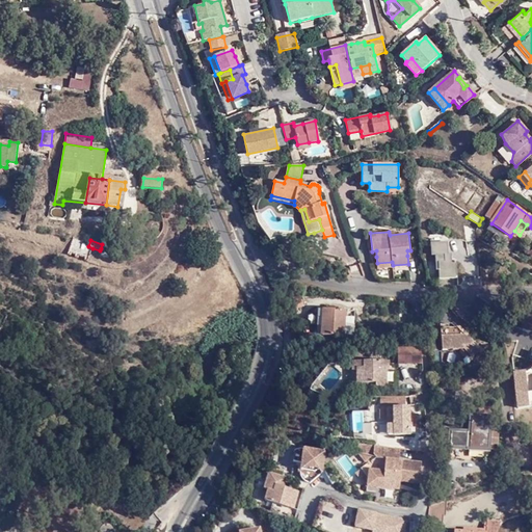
[(435,269),(437,269),(437,261),(444,261),(444,254),(434,254),(435,269)]
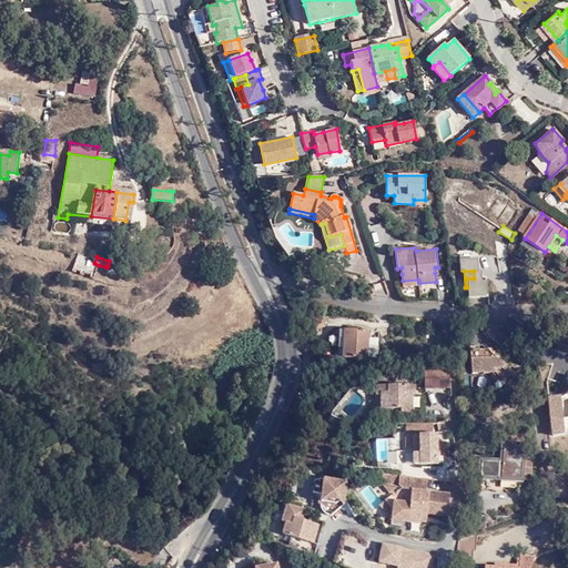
[(467,279),(467,287),(468,296),(487,295),(485,279),(474,279),(467,279)]
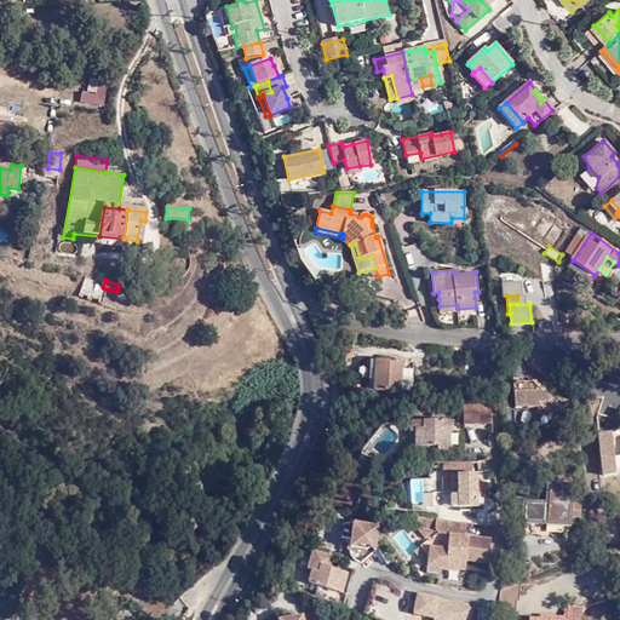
[(342,359),(354,355),(350,343),(338,346),(342,359)]
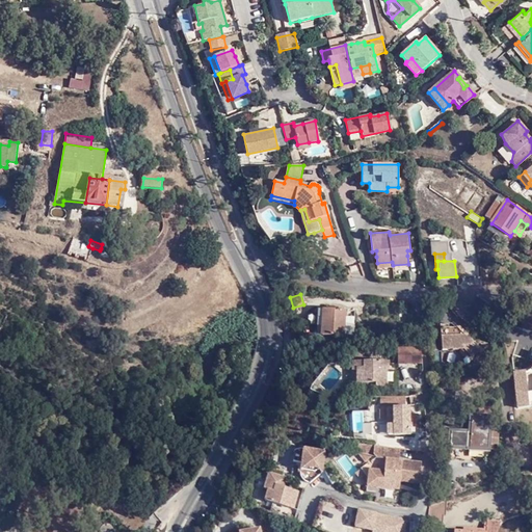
[(494,297),(481,295),(481,297),(491,304),(494,297)]
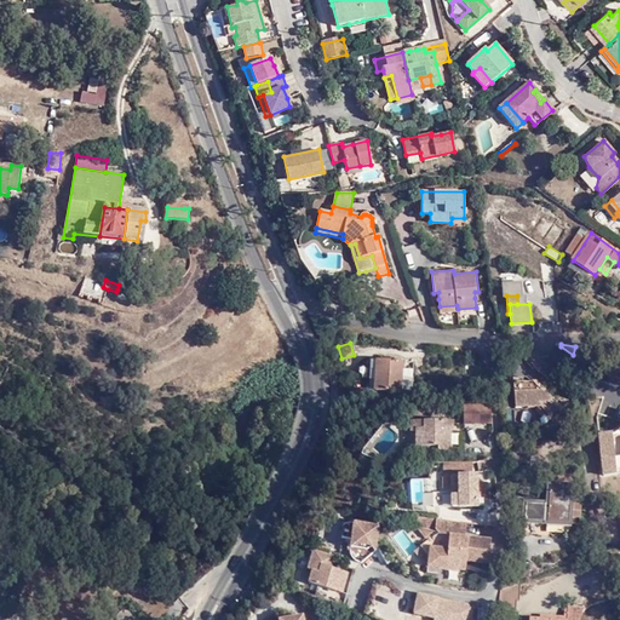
[(402,378),(402,369),(402,361),(375,360),(374,390),(411,392),(411,379),(402,378)]
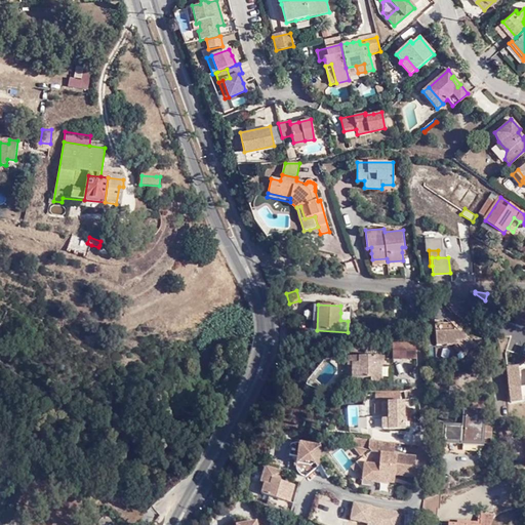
[(349,313),(340,313),(340,320),(348,321),(349,313)]
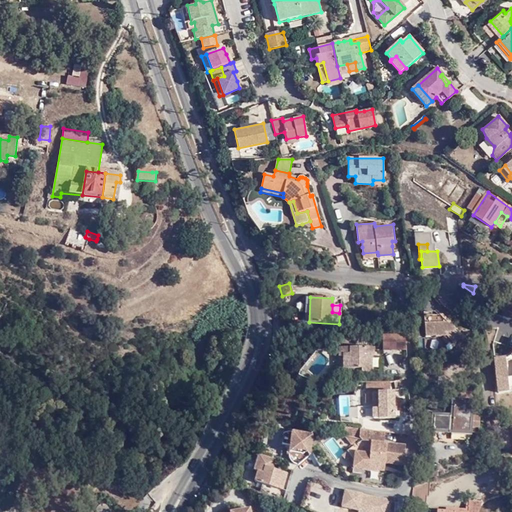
[(425,339),(442,338),(444,334),(446,337),(452,343),(457,343),(461,338),(440,315),(438,316),(434,311),(424,312),(425,339)]
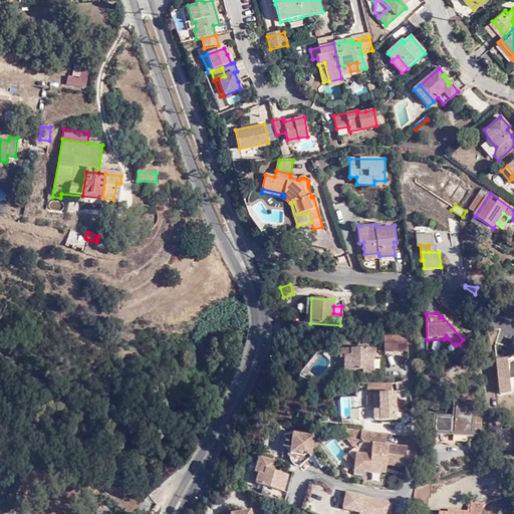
[(407,352),(407,337),(383,337),(383,352),(407,352)]
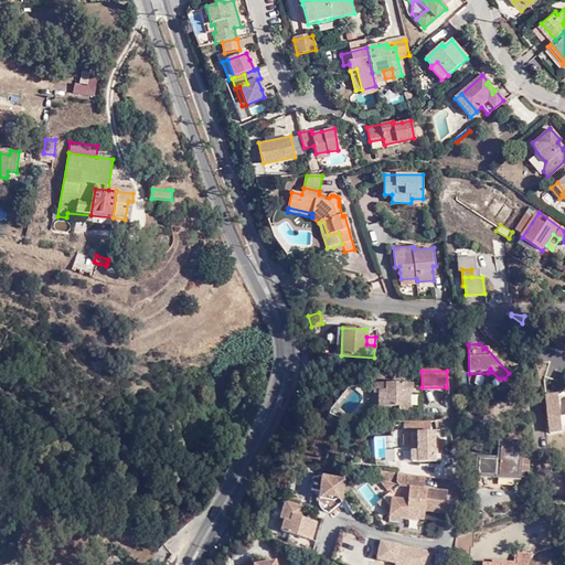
[(375,412),(411,411),(409,384),(374,385),(375,412)]
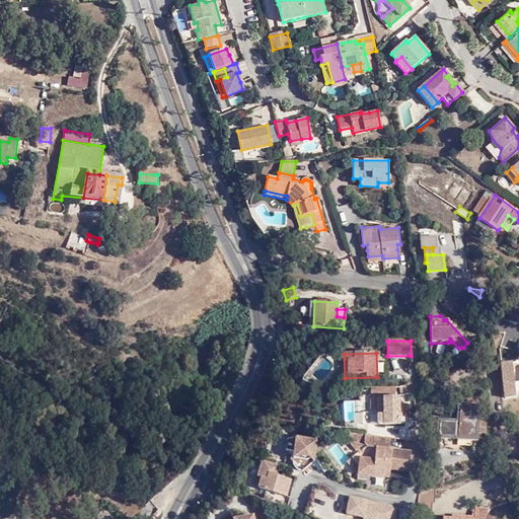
[(428,379),(428,386),(442,387),(442,379),(428,379)]
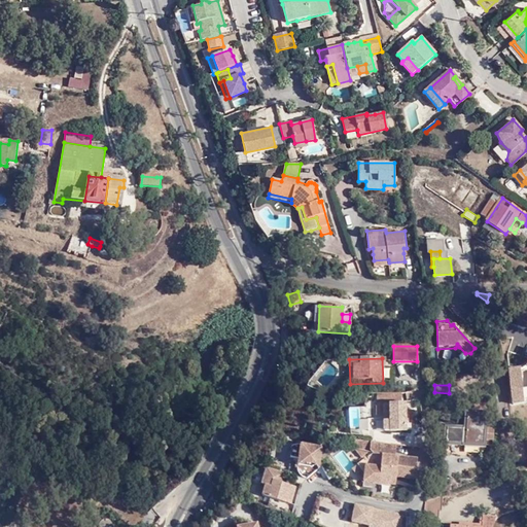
[(449,393),(434,392),(433,403),(449,405),(449,393)]
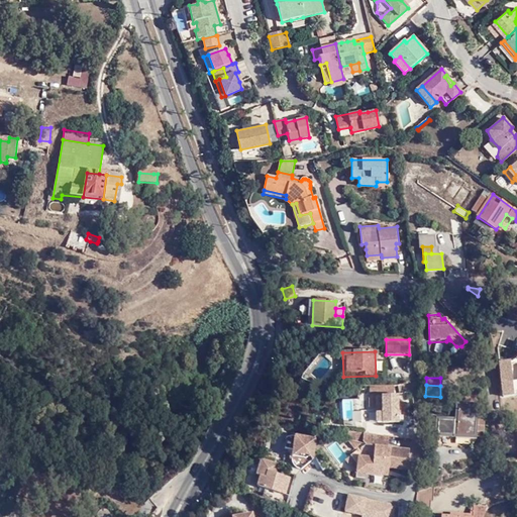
[(372,422),(403,422),(403,415),(397,415),(397,396),(370,397),(370,408),(376,408),(376,411),(371,411),(371,420),(372,422)]
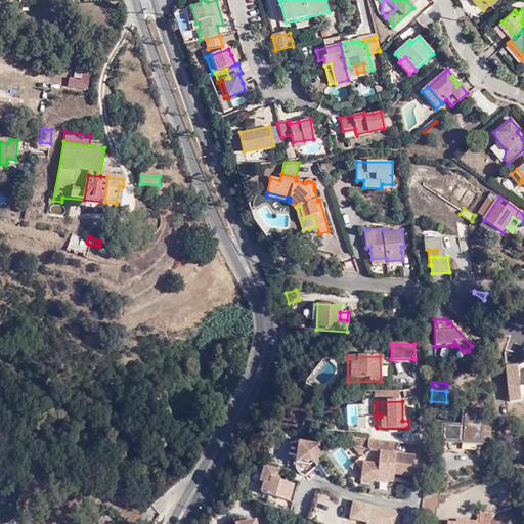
[(442,440),(480,443),(480,437),(489,438),(490,424),(481,424),(482,411),(464,410),(464,427),(443,426),(442,440)]
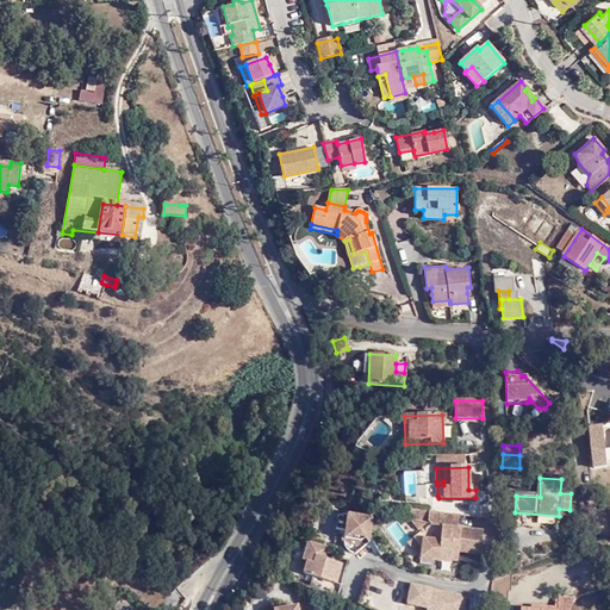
[(460,516),(411,510),(410,517),(419,530),(430,522),(433,526),(443,527),(441,541),(423,539),(422,547),(431,559),(440,560),(452,552),(459,553),(481,554),(484,531),(458,528),(460,516)]
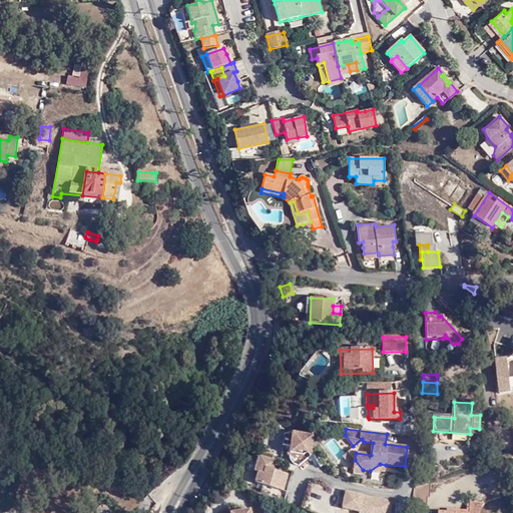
[(292,463),(301,465),(311,458),(313,437),(290,434),(286,434),(284,446),(291,447),(289,459),(292,463)]
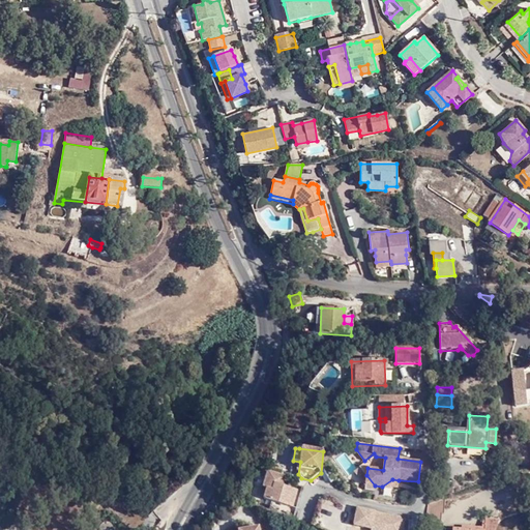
[(365,484),(366,475),(360,467),(355,471),(365,484)]
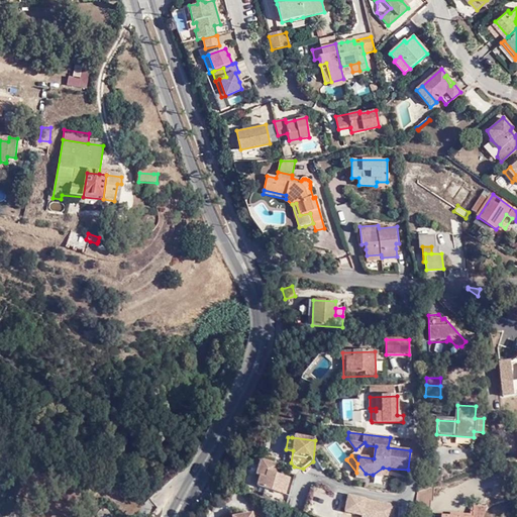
[(265,460),(261,459),(256,476),(260,477),(257,488),(285,495),(289,479),(276,475),(278,464),(265,460)]
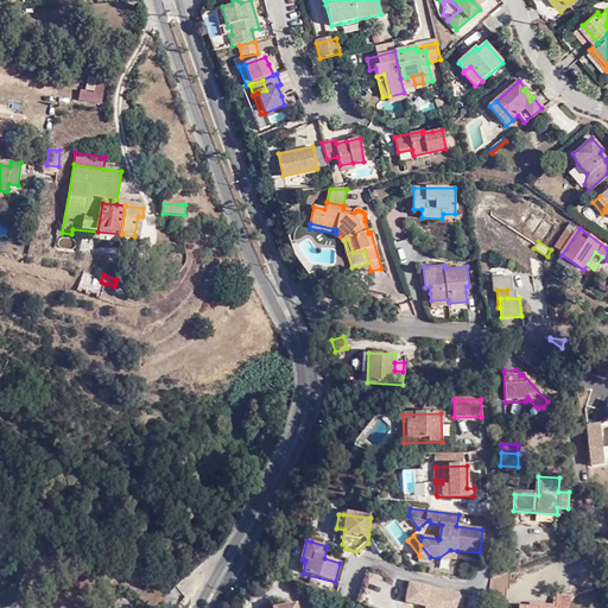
[(430,557),(420,545),(419,556),(430,557)]
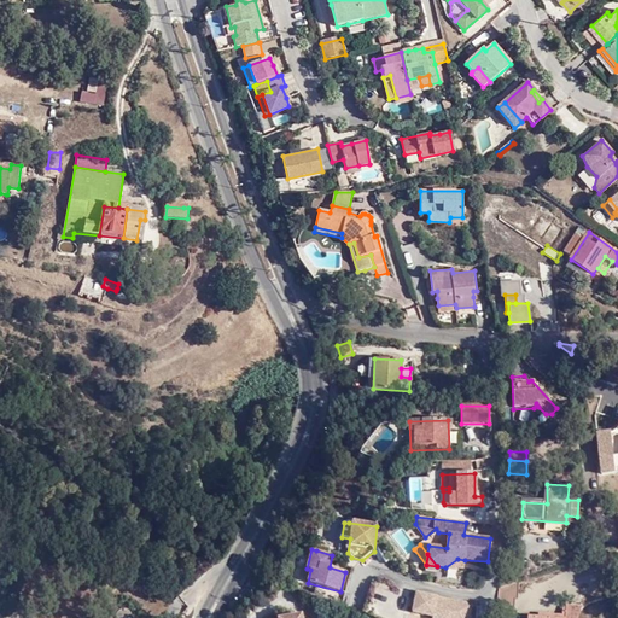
[(465,570),(465,560),(458,559),(445,567),(465,570)]
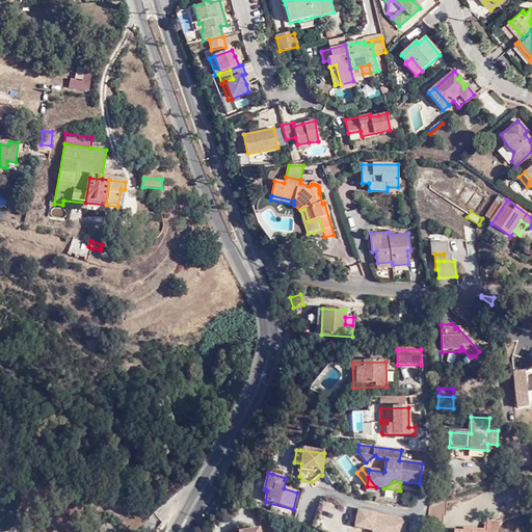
[(430,506),(430,508),(428,522),(442,522),(443,514),(445,515),(446,501),(430,506)]
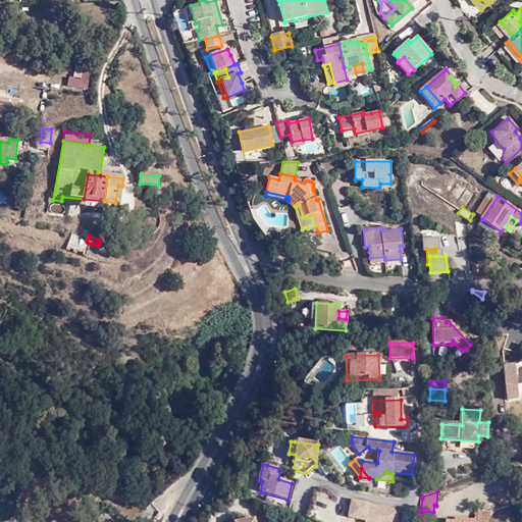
[(349,517),(366,520),(366,519),(378,521),(387,521),(389,521),(397,521),(400,509),(352,500),(349,517)]
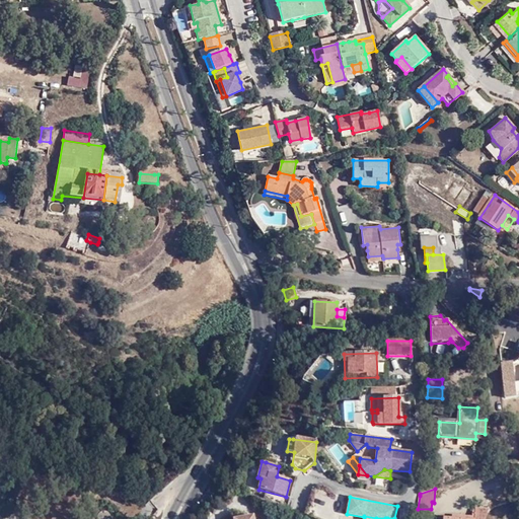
[(109,518),(109,515),(107,513),(104,512),(102,511),(100,512),(95,508),(93,512),(96,515),(95,518),(109,518)]
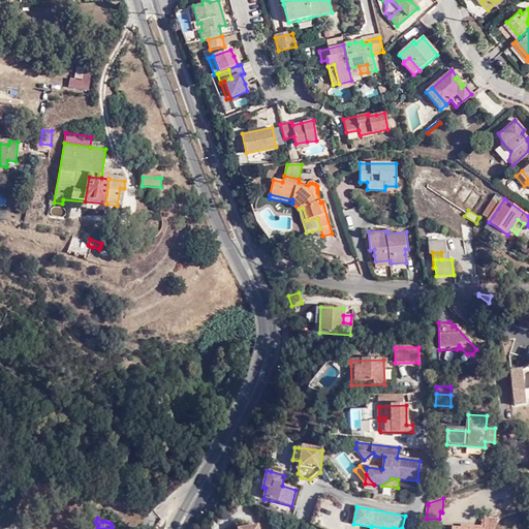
[(453,527),(452,528),(494,528),(498,520),(486,519),(485,520),(484,528),(467,528),(460,528),(453,527)]
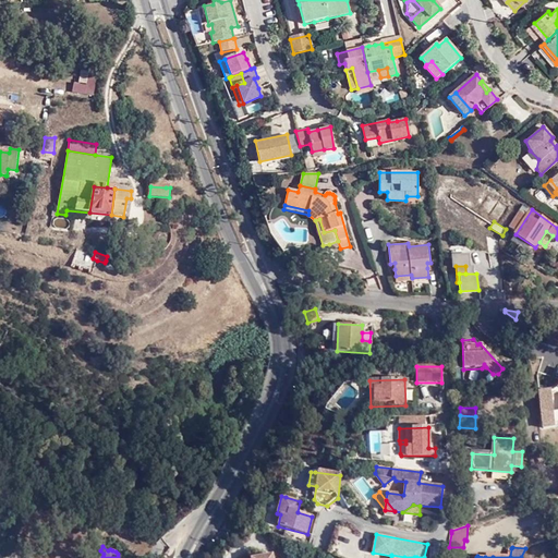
[(485,555),(485,557),(493,557),(510,557),(511,548),(508,548),(507,557),(485,555)]
